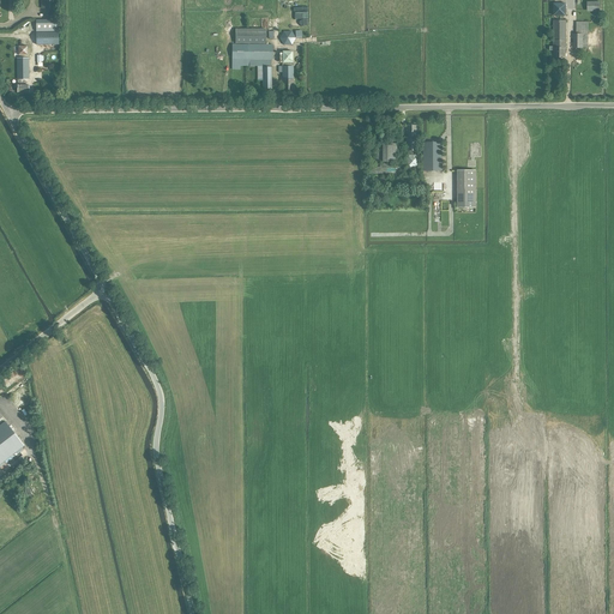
[(588,12),(600,12),(600,1),(588,1),(588,12)]
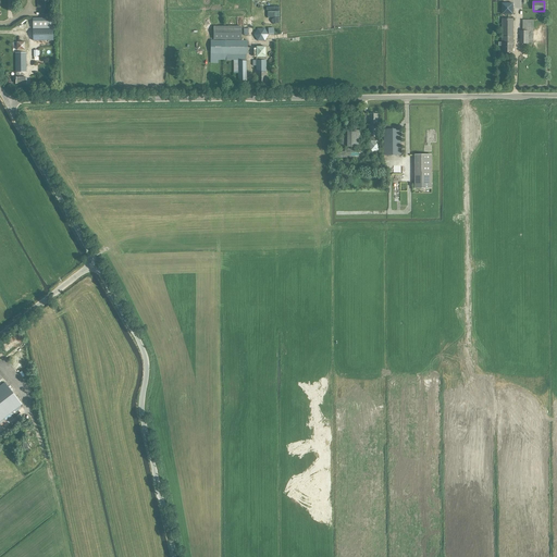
[(514,14),(514,3),(503,3),(503,14),(514,14)]
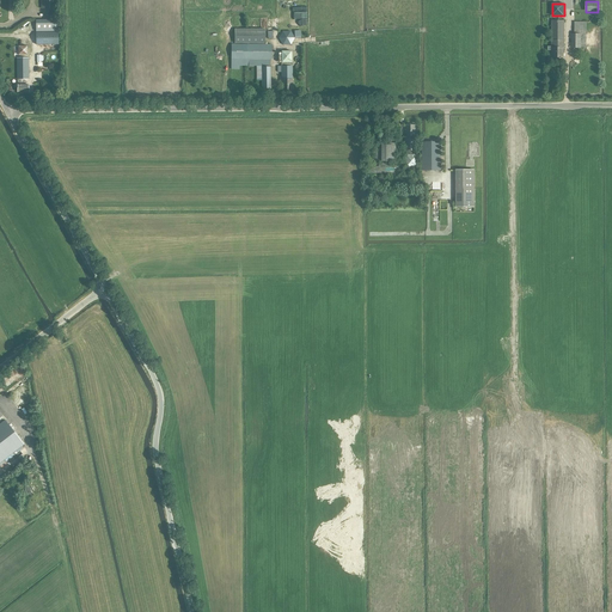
[(36,31),(59,31),(59,19),(36,20),(36,31)]
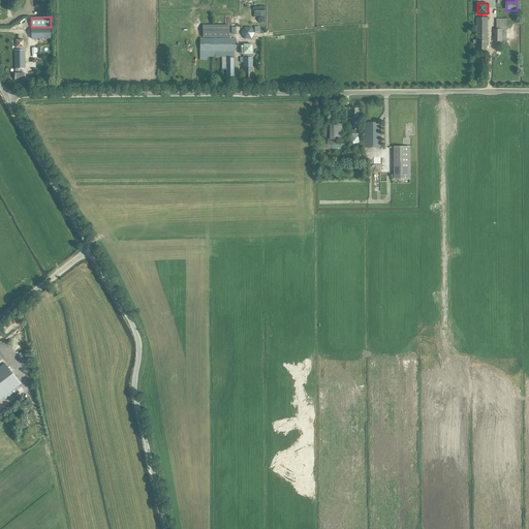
[(488,33),(488,18),(477,18),(477,33),(488,33)]
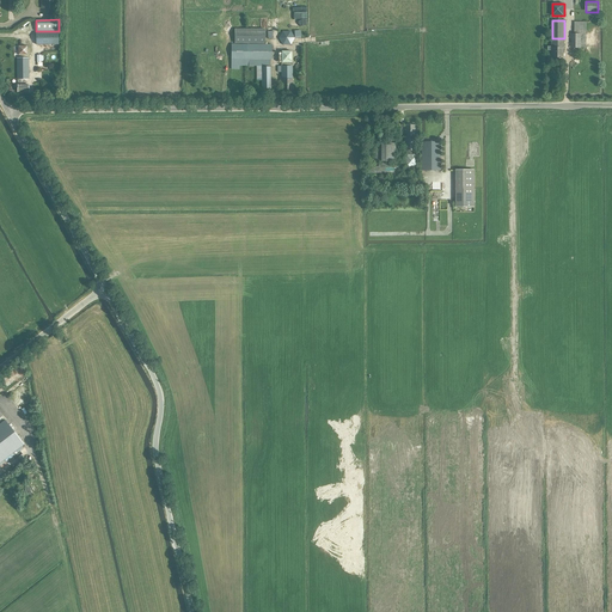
[(571,48),(581,48),(587,48),(586,22),(574,22),(575,34),(571,34),(571,48)]
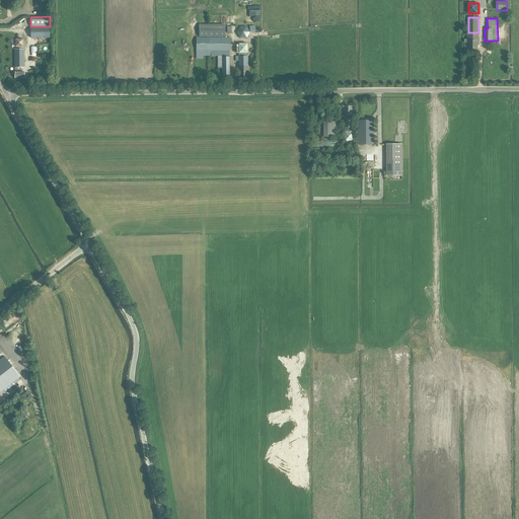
[(199,24),(199,36),(224,36),(224,24),(199,24)]
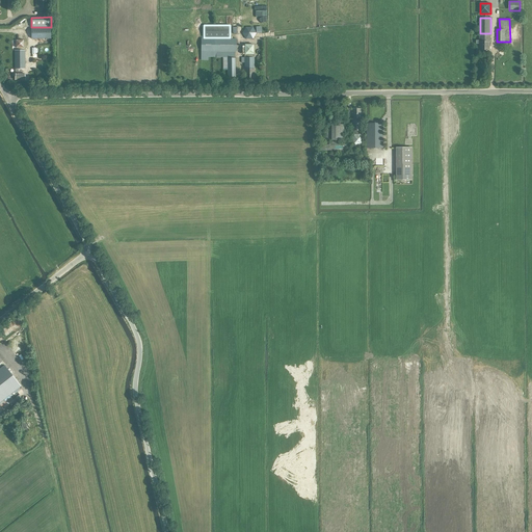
[(253,40),(256,33),(253,27),(246,27),(242,33),(246,40),(253,40)]
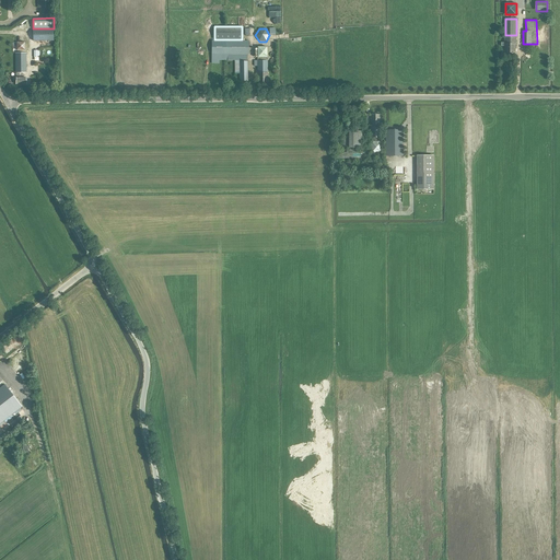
[(33,41),(54,39),(54,30),(33,30),(33,41)]
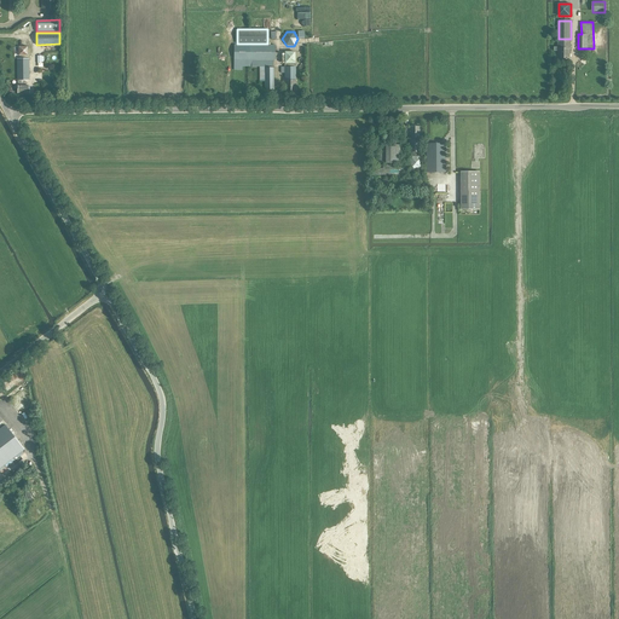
[(571,39),(559,39),(559,47),(554,47),(554,51),(559,51),(559,58),(570,58),(570,48),(571,48),(571,39)]
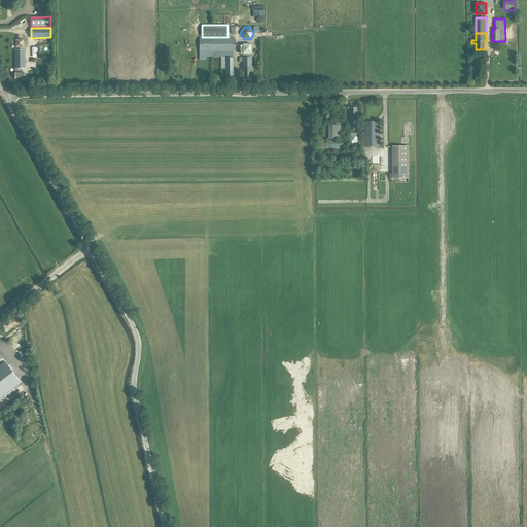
[(234,51),(234,38),(200,38),(200,57),(211,57),(211,51),(234,51)]
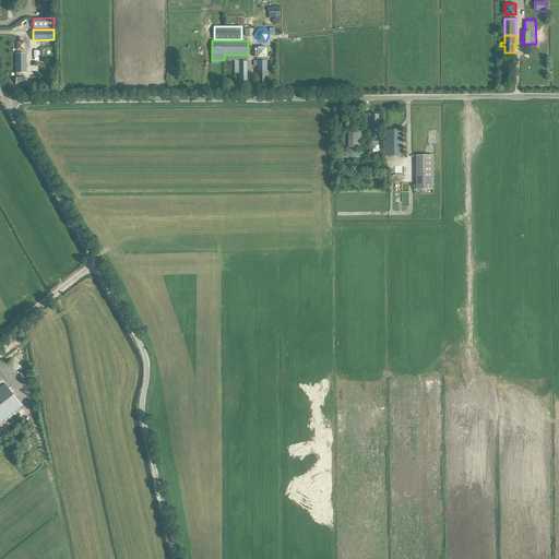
[(258,58),(266,58),(266,47),(258,47),(258,58)]
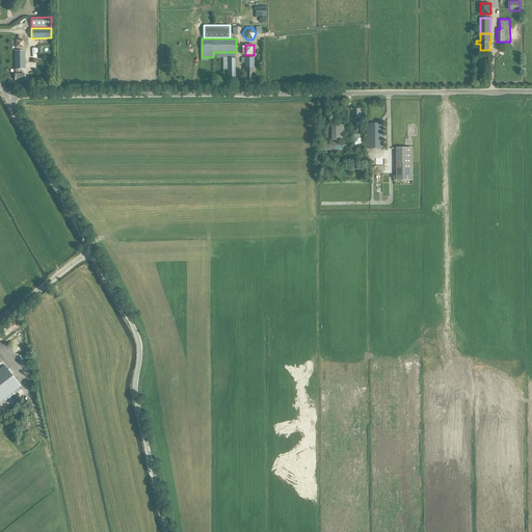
[(25,50),(15,51),(15,69),(16,69),(16,73),(12,73),(12,76),(16,76),(16,80),(25,80),(25,74),(22,74),(22,69),(25,69),(25,50)]
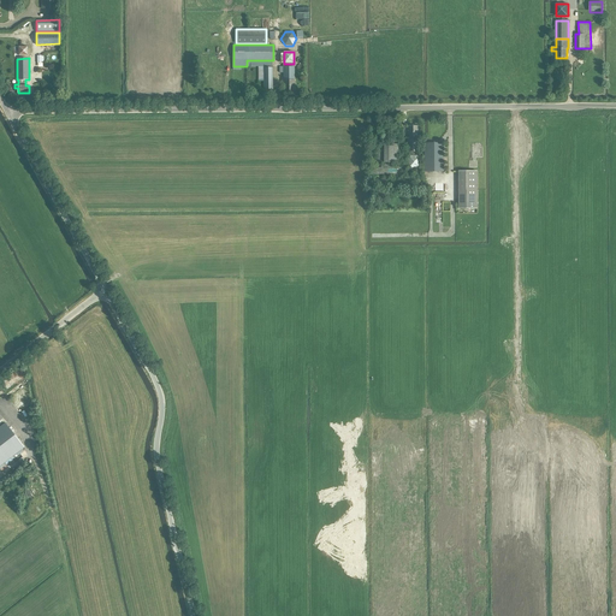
[(264,90),(272,90),(272,60),(250,60),(250,66),(259,66),(259,80),(264,80),(264,90)]
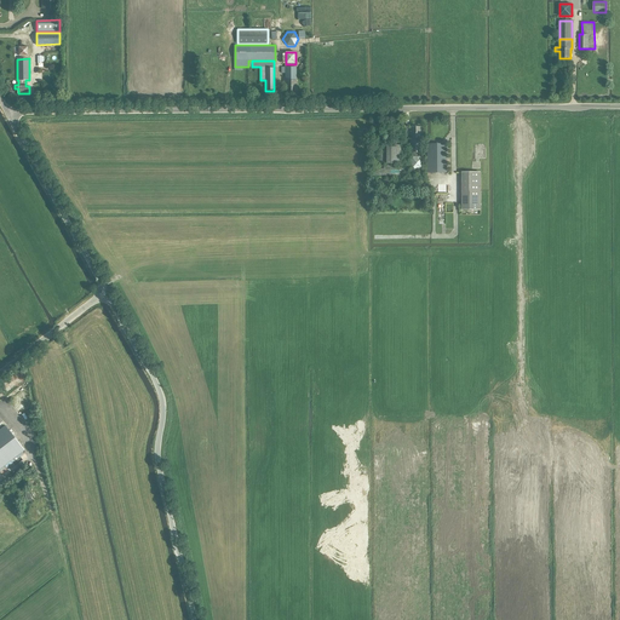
[(285,92),(297,92),(296,67),(281,67),(281,73),(285,73),(285,92)]
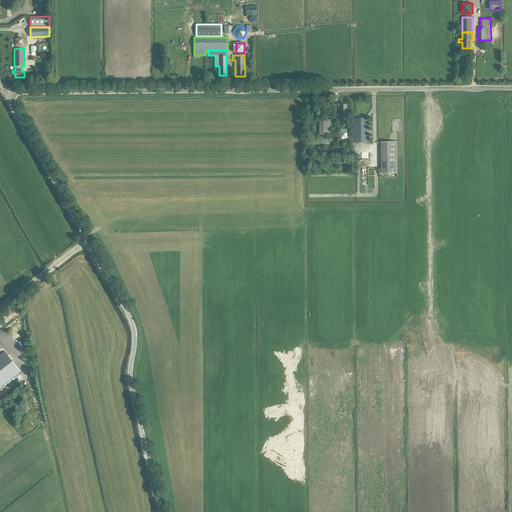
[(349,115),(354,115),(354,111),(349,112),(349,105),(339,105),(340,126),(349,126),(349,115)]
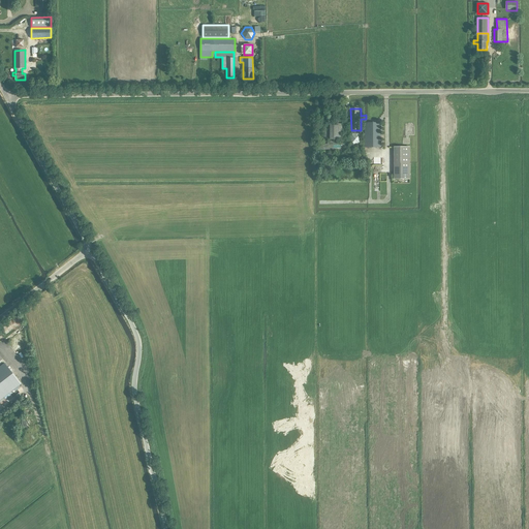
[(365,148),(381,148),(381,123),(365,123),(365,148)]
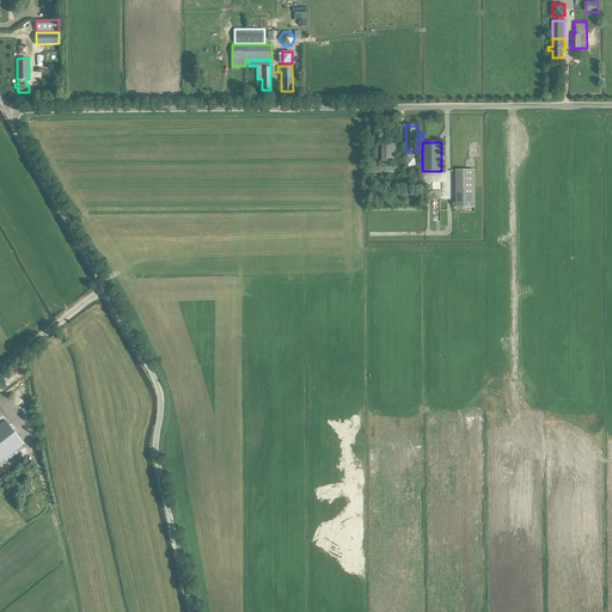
[(396,161),(396,144),(375,144),(375,161),(384,161),(396,161)]
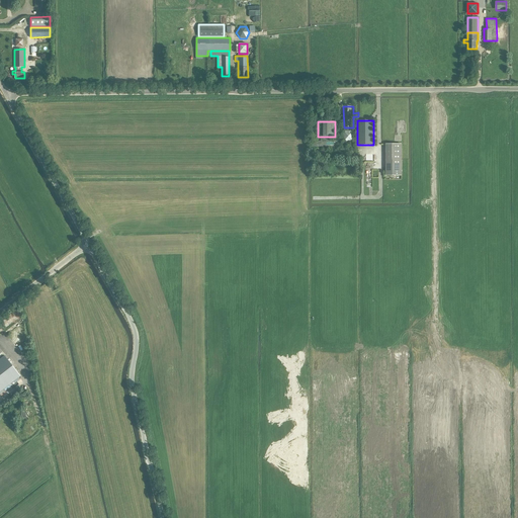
[(344,141),(355,141),(355,131),(344,131),(344,141)]
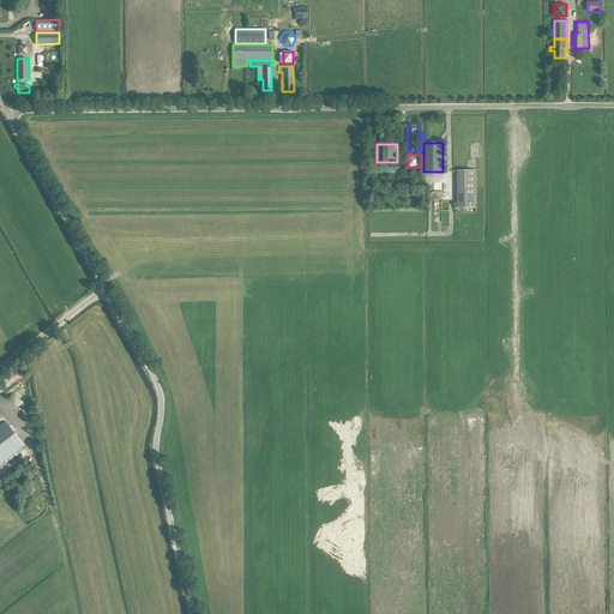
[(401,174),(401,164),(373,163),(373,157),(371,157),(371,163),(369,174),(401,174)]
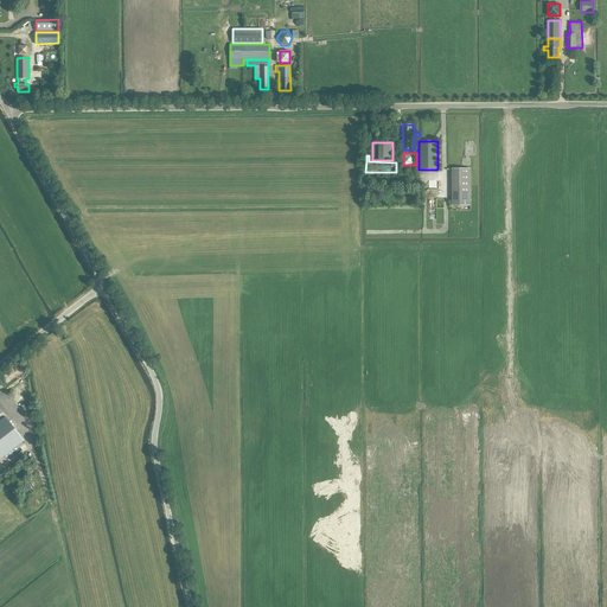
[(452,168),(452,193),(471,193),(471,168),(452,168)]
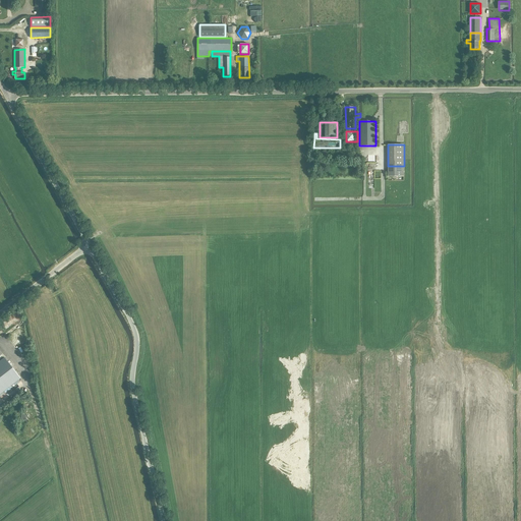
[(404,176),(404,166),(388,166),(389,176),(404,176)]
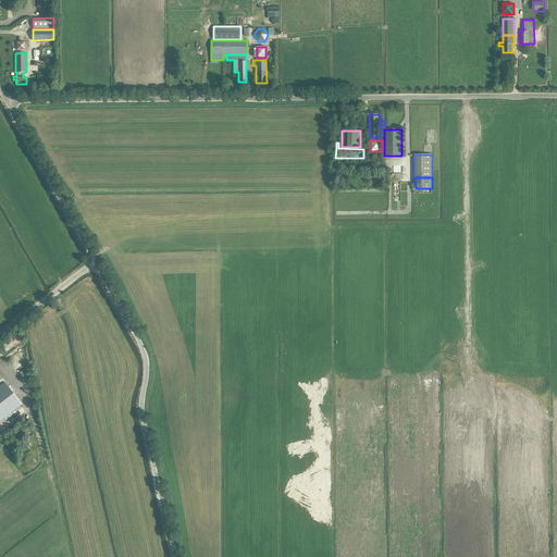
[(0,420),(22,404),(5,383),(0,386),(0,420)]
